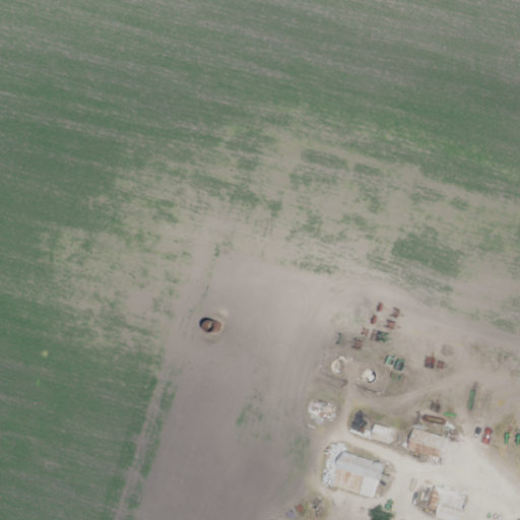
[(373,440),(391,444),(394,429),(376,425),(373,440)]
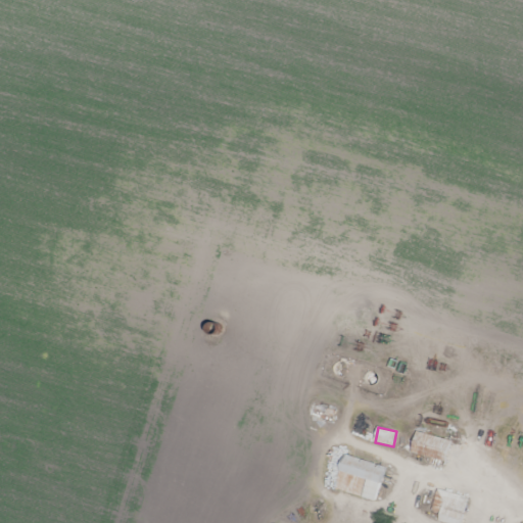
[(411,453),(446,462),(452,440),(416,431),(411,453)]
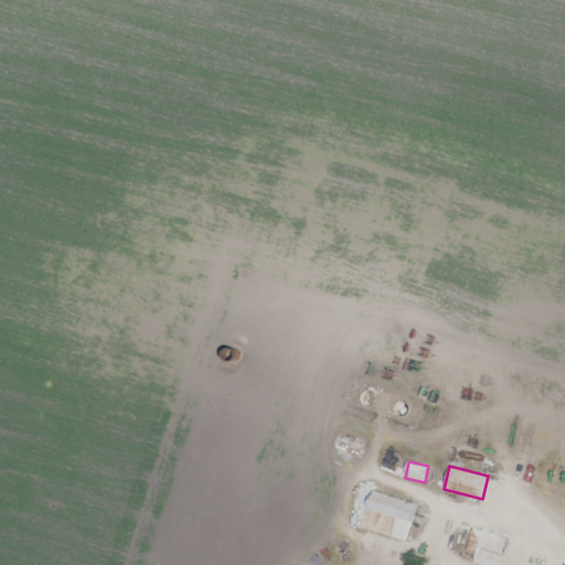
[(362,529),(407,541),(417,503),(372,491),(362,529)]
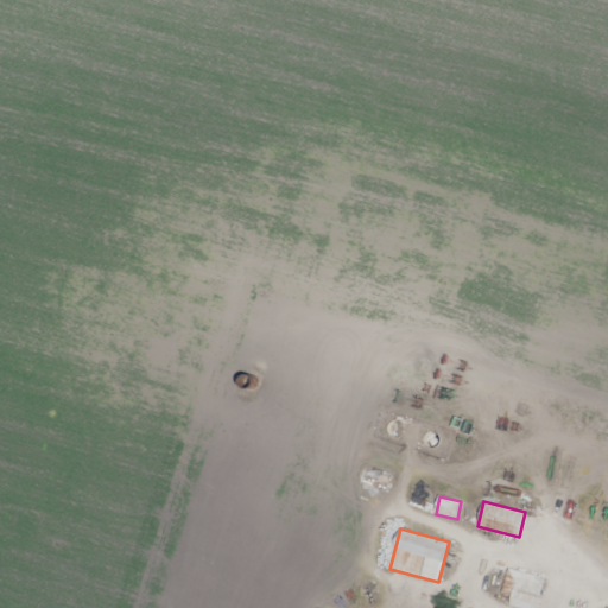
[(511,600),(510,607),(515,607),(537,607),(545,577),(508,569),(501,597),(511,600)]
